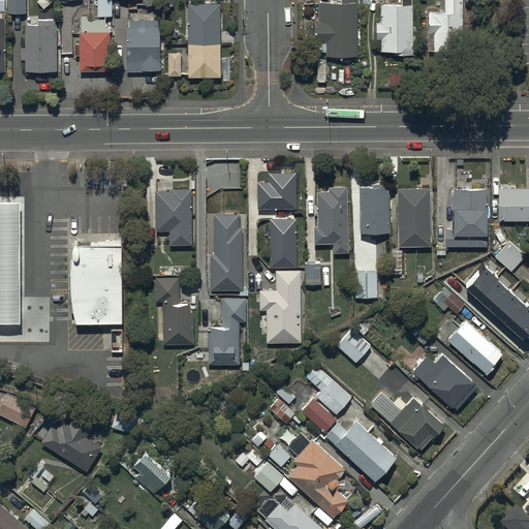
[(23,0),(7,0),(8,14),(24,14),(23,0)]
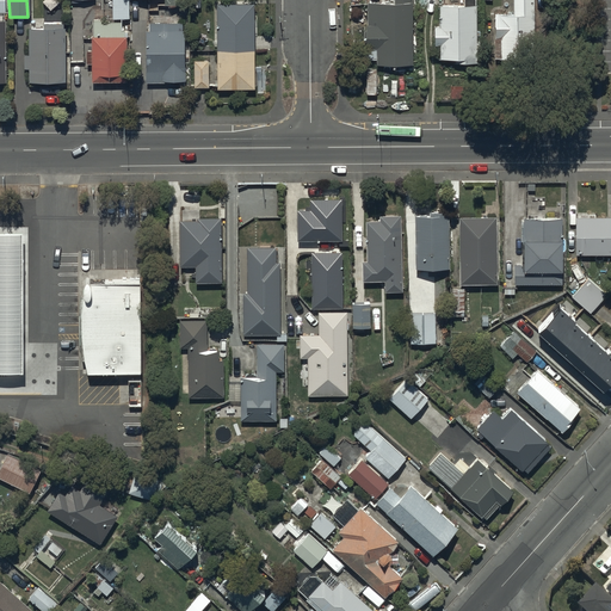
[(113,0),(113,17),(130,17),(129,0),(113,0)]
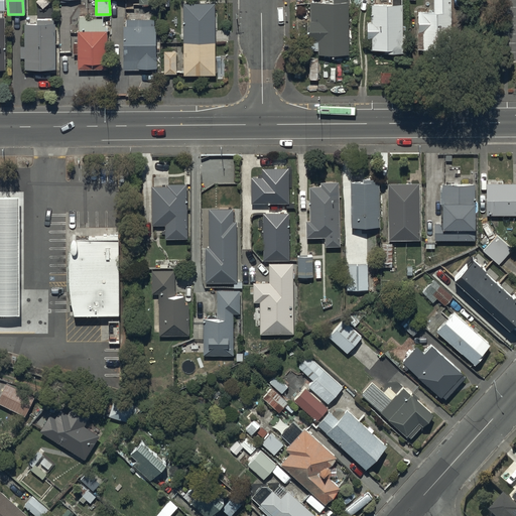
[(182,42),(214,42),(214,3),(182,3),(182,42)]
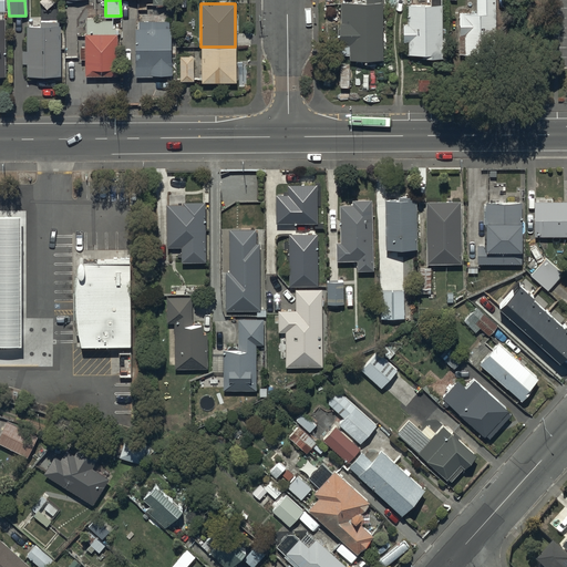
[(338,63),(383,63),(382,6),(337,7),(338,63)]
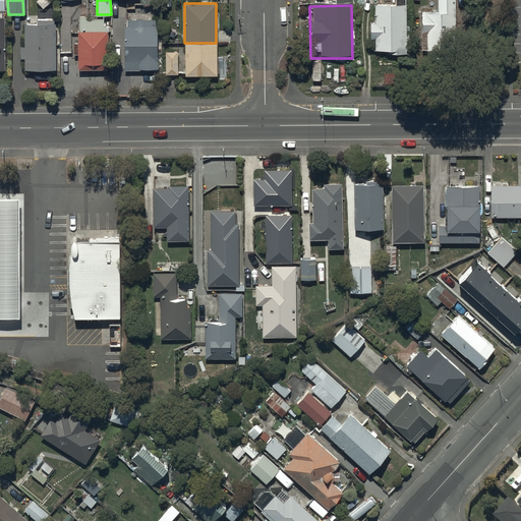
[(373,55),(405,55),(405,8),(373,8),(373,26),(368,26),(368,44),(373,43),(373,55)]
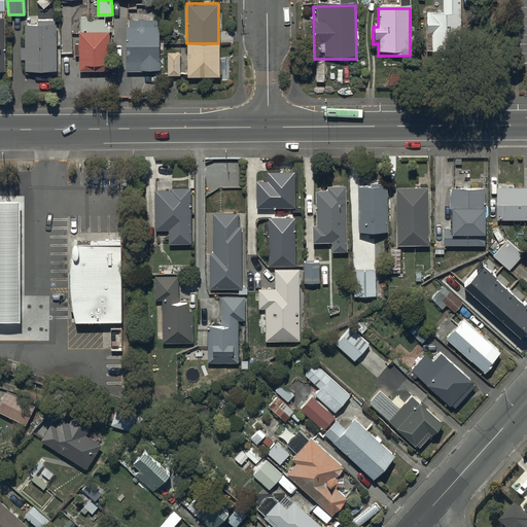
[(424,16),(424,55),(466,55),(466,16),(424,16)]
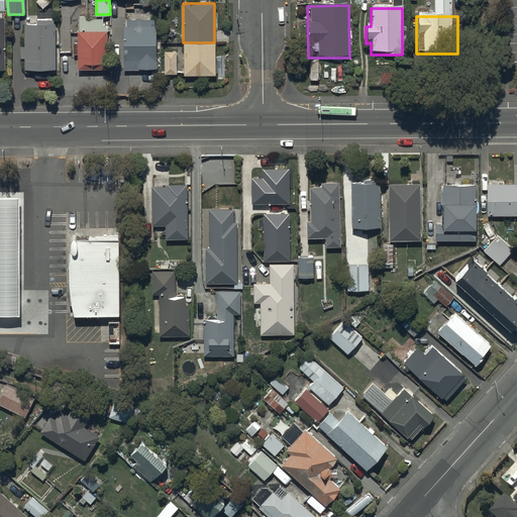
[(77,54),(77,69),(107,69),(107,30),(105,30),(105,25),(102,25),(102,18),(88,18),(88,17),(79,17),(79,31),(78,31),(78,43),(72,43),(72,54),(77,54)]
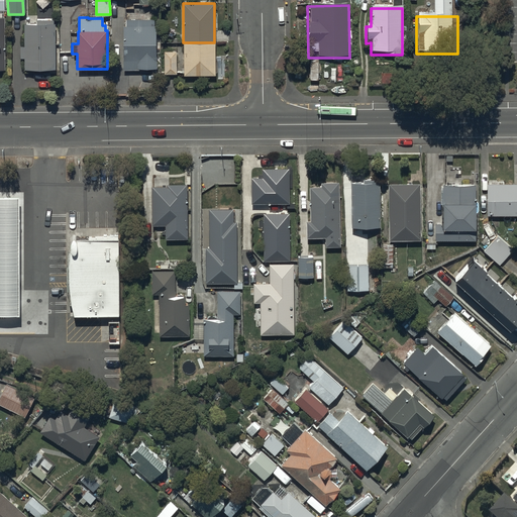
[(55,69),(55,24),(53,24),(53,19),(37,19),(37,24),(24,24),(23,45),(20,45),(20,59),(24,59),(24,69),(55,69)]
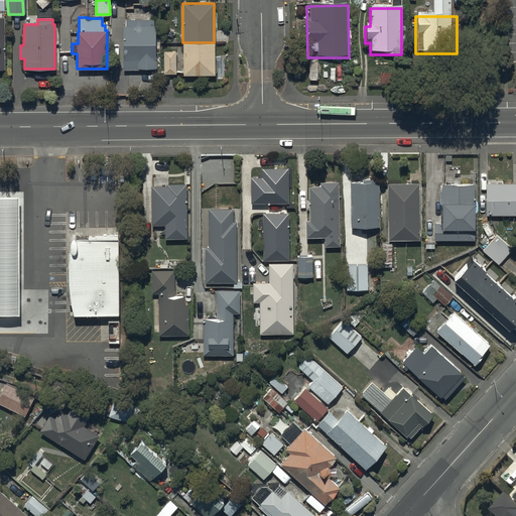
[(126,26),(122,26),(124,70),(155,70),(154,20),(126,20),(126,26)]
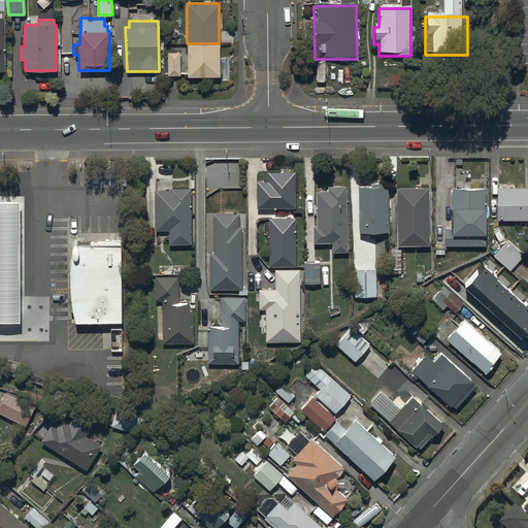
[(219,43),(187,43),(187,77),(220,77),(220,74),(222,74),(222,57),(219,57),(219,43)]
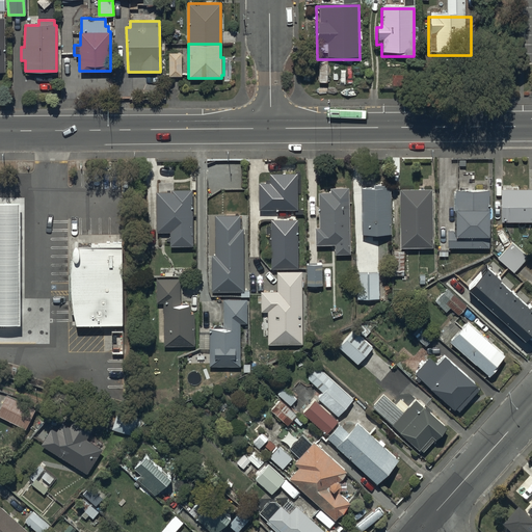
[(181,52),(168,52),(168,77),(181,77),(181,52)]
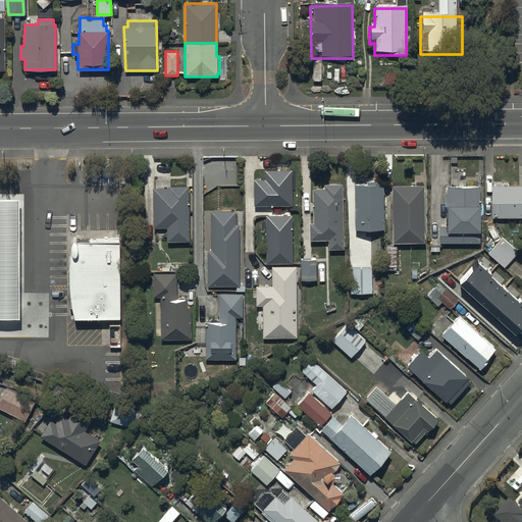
[(293,169),(265,169),(265,179),(255,179),(255,205),(293,205),(293,169)]
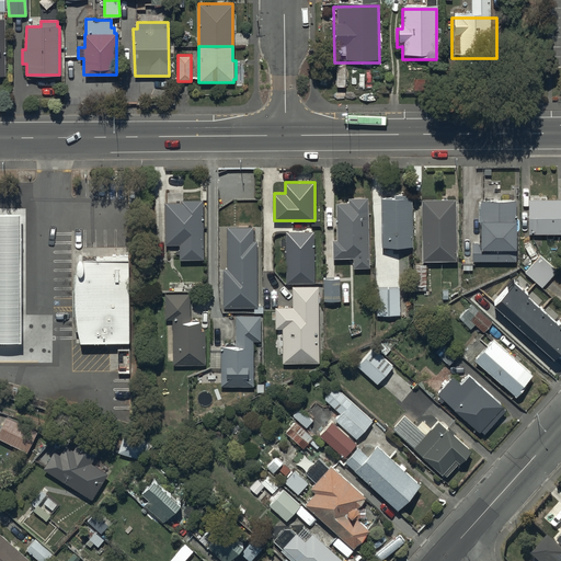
[(378,249),(410,249),(410,196),(392,196),(392,199),(378,199),(378,249)]
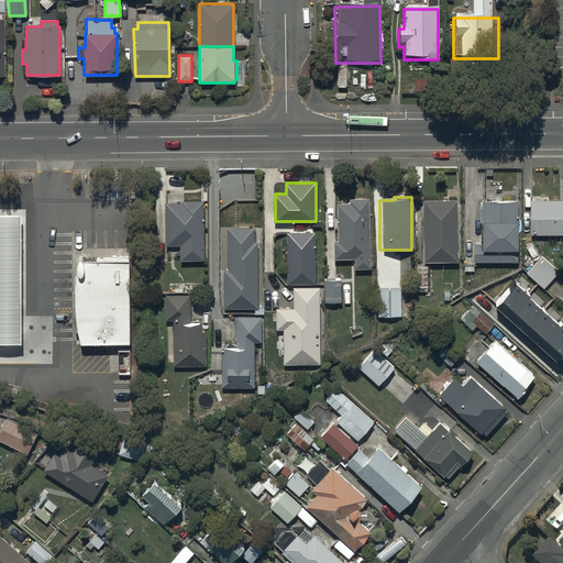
[(367,272),(366,201),(349,201),(349,206),(334,206),(335,243),(331,243),(332,267),(351,266),(351,272),(367,272)]
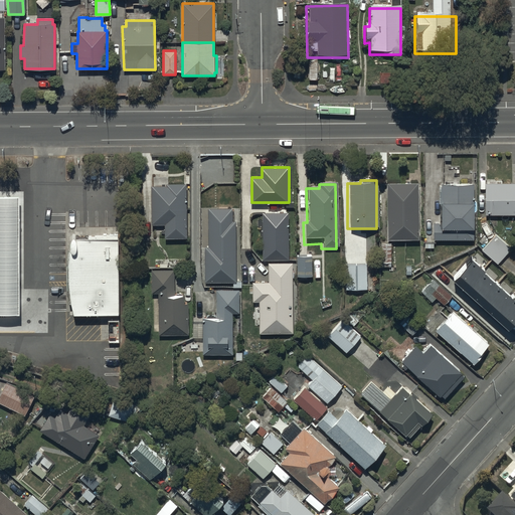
[(385,242),(417,242),(417,185),(385,185),(385,242)]
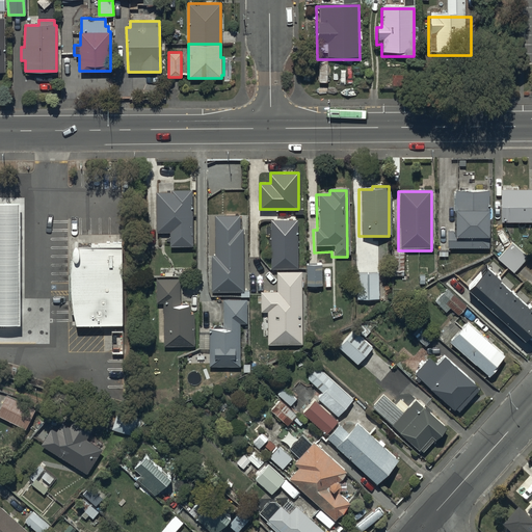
[(531,191),(502,192),(502,224),(531,223),(531,191)]
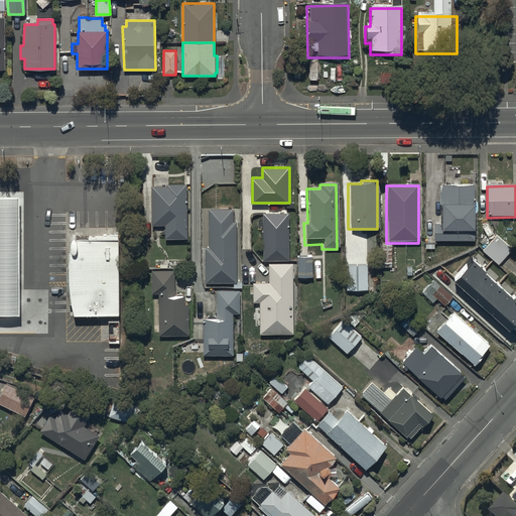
[(441,225),(433,225),(433,243),(474,243),(474,230),(476,230),(476,187),(441,187),(441,225)]
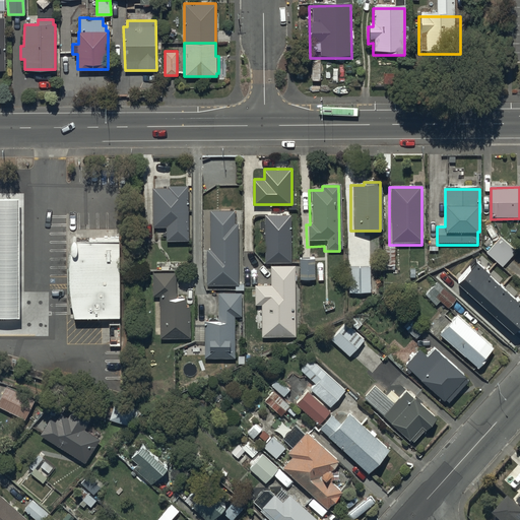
[(189,197),(189,192),(170,193),(170,197),(158,197),(158,233),(174,233),(174,246),(189,245),(189,233),(192,233),(191,197),(189,197)]
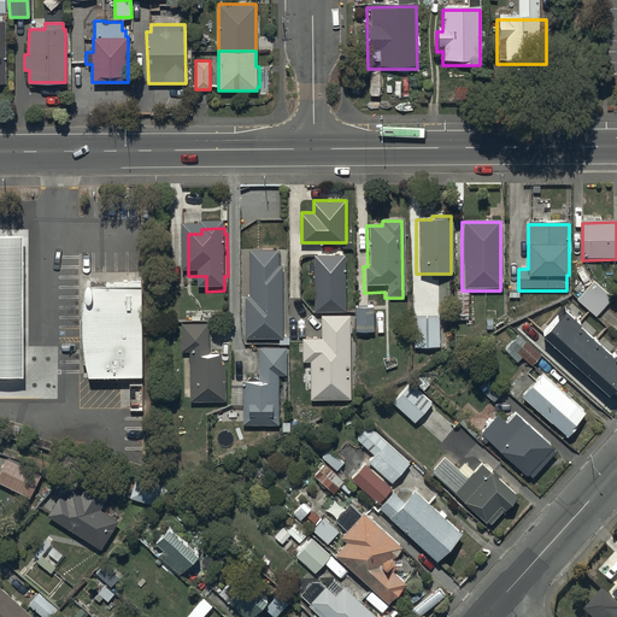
[(0,378),(23,378),(23,234),(0,234),(0,378)]
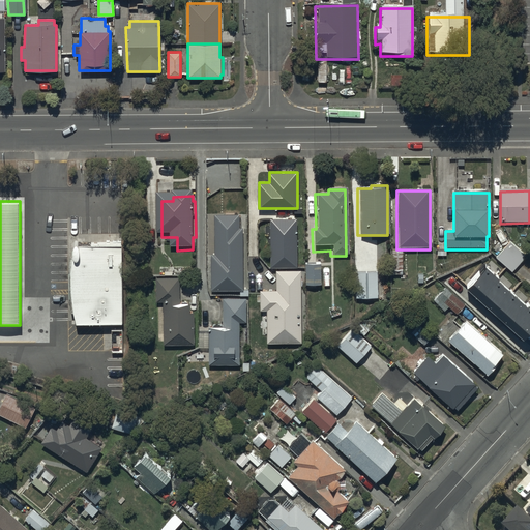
[(211,290),(244,290),(244,228),(239,228),(239,214),(215,214),(215,255),(211,255),(211,290)]
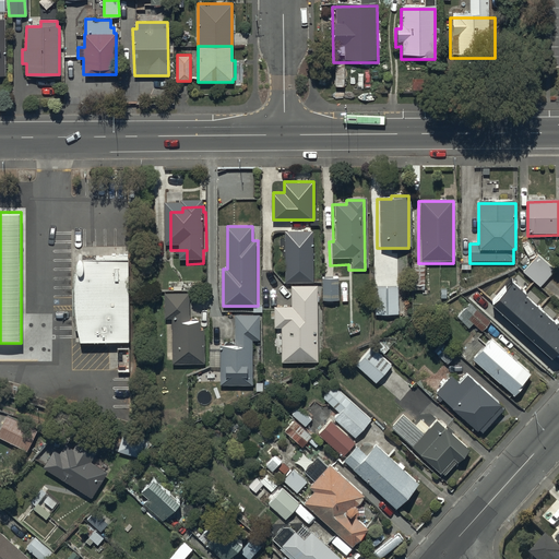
[(313,230),(285,230),(286,282),(314,282),(313,230)]
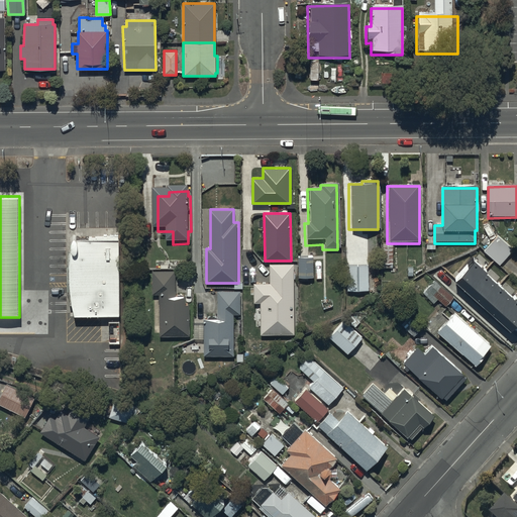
[(485,254),(501,270),(516,253),(499,238),(485,254)]
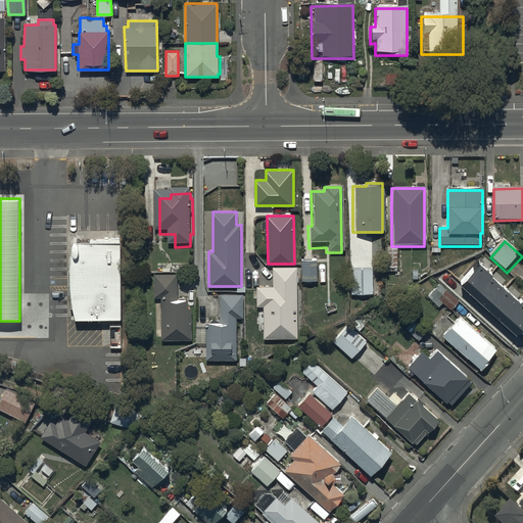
[(73,314),(75,322),(122,322),(121,244),(75,244),(73,251),(72,259),(70,268),(69,275),(69,283),(70,291),(70,298),(72,306),(73,314)]
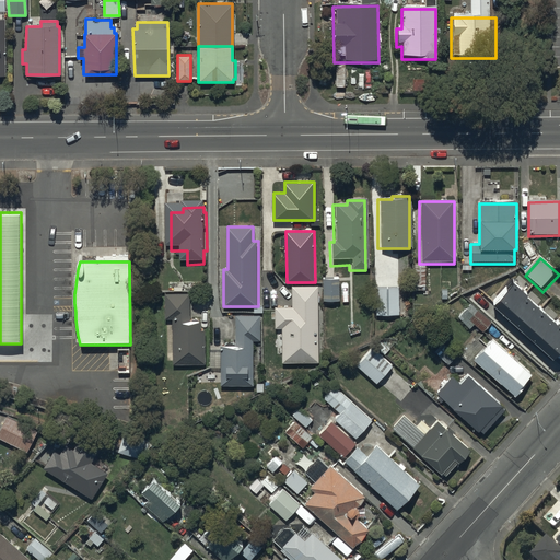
[(412,288),(424,288),(424,268),(412,268),(412,288)]
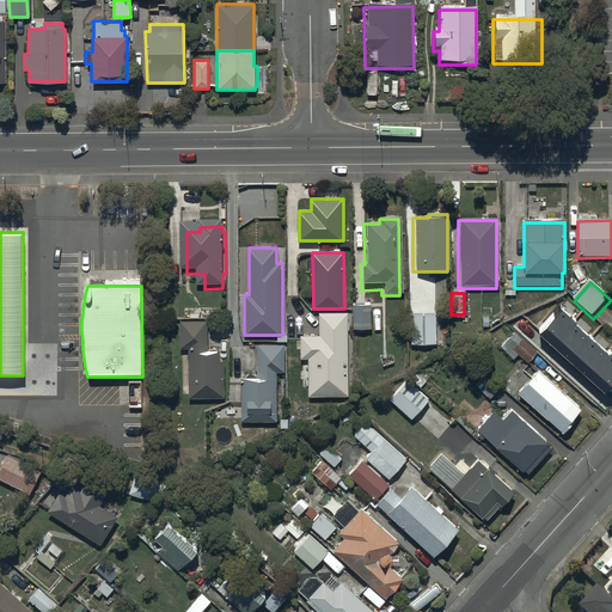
[(561,304),(540,326),(606,387),(611,380),(611,350),(610,349),(607,353),(574,322),(576,319),(561,304)]
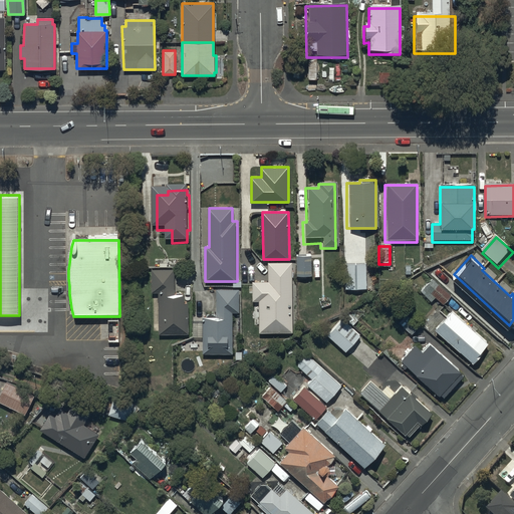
[(307,279),(306,257),(294,257),(295,279),(307,279)]
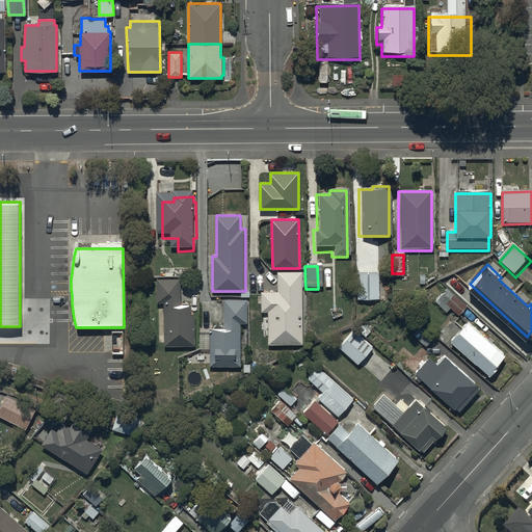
[(266,347),(301,347),(300,274),(275,274),(275,294),(260,294),(260,316),(266,316),(266,347)]
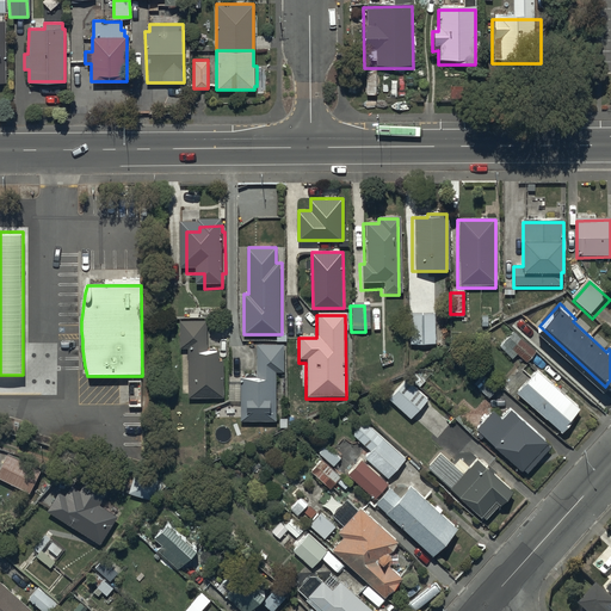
[(407,346),(433,346),(433,316),(407,316),(407,346)]
